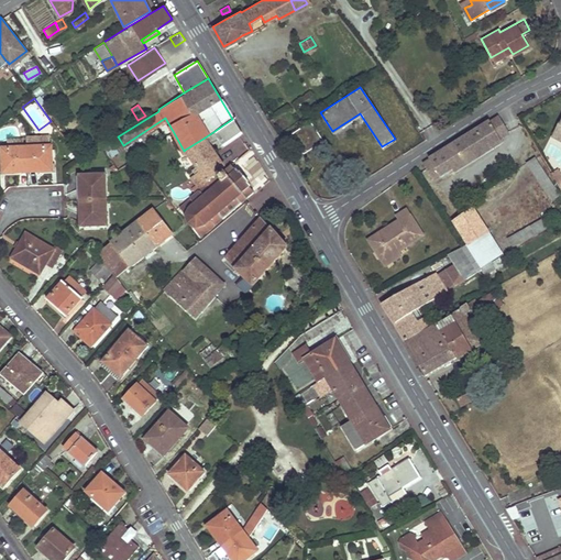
[(497,113),(421,161),(432,178),(451,166),(452,169),(501,139),(498,135),(507,130),(497,113)]
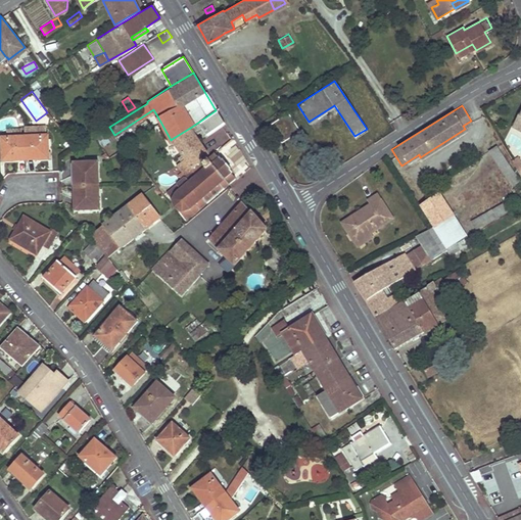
[(520,105),(518,110),(517,110),(510,124),(520,129),(520,105)]
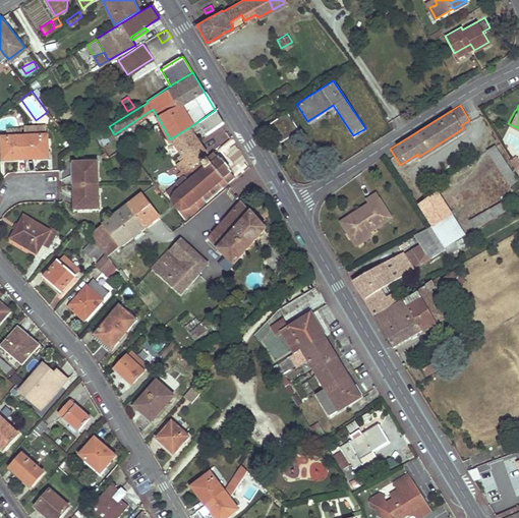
[(215,110),(198,121),(200,126),(206,133),(223,122),(215,110)]
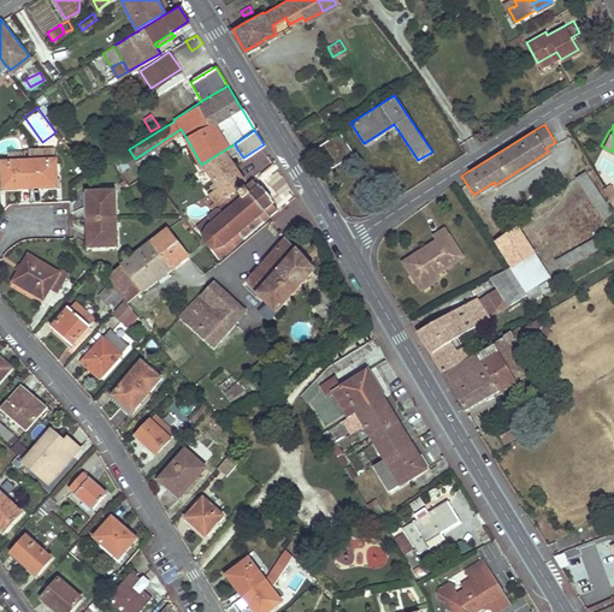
[(338,131),(318,146),(331,166),(353,152),(338,131)]
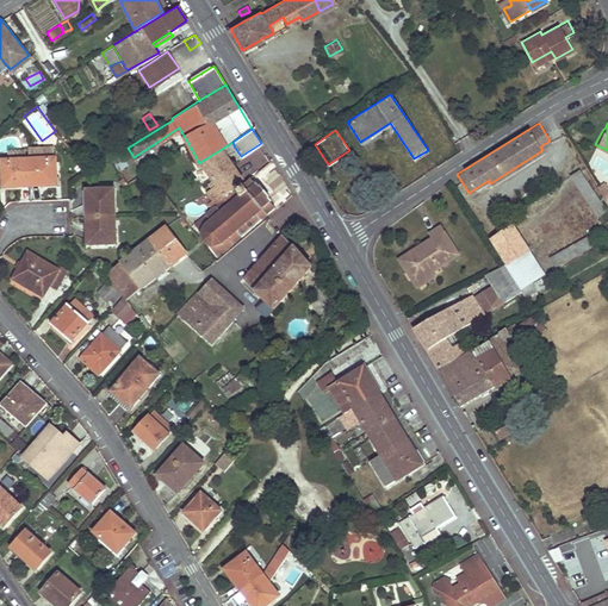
[(233,142),(222,149),(225,154),(235,148),(233,142)]
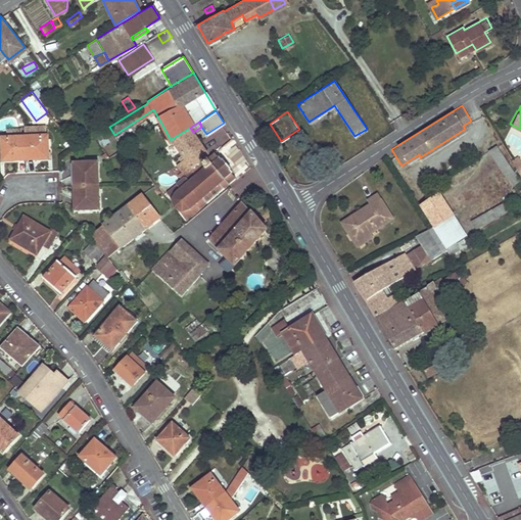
[(44,125),(22,126),(22,134),(44,134),(44,125)]
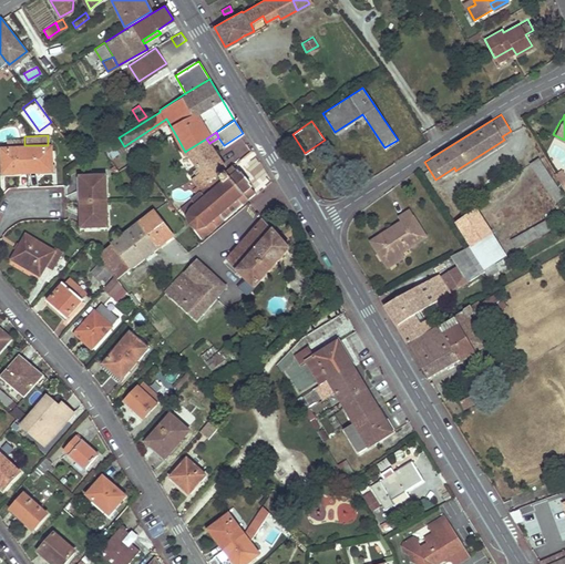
[(116,135),(101,146),(109,157),(124,146),(119,137),(116,135)]
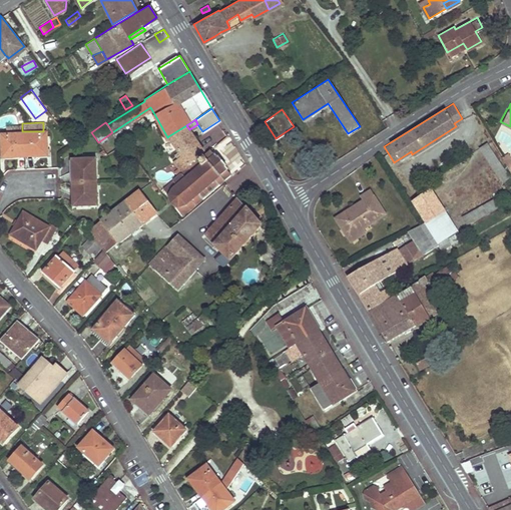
[(186,125),(168,136),(180,153),(172,159),(180,169),(203,150),(189,129),(186,125)]
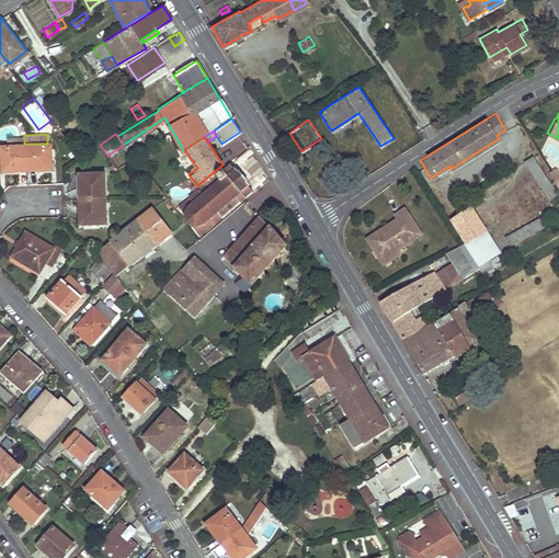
[(24,144),(0,145),(1,169),(26,169),(24,144)]
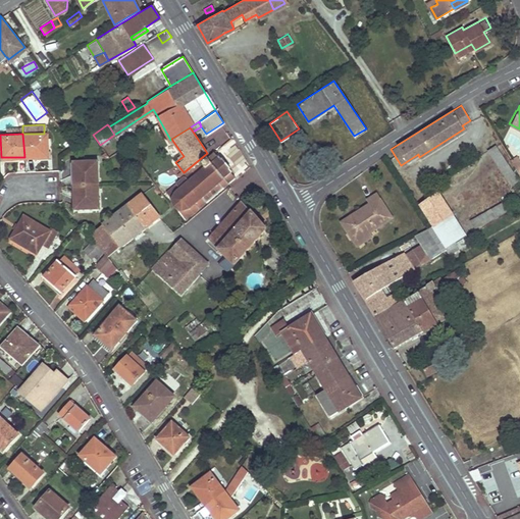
[(44,134),(22,134),(24,157),(46,155),(45,134),(44,134)]
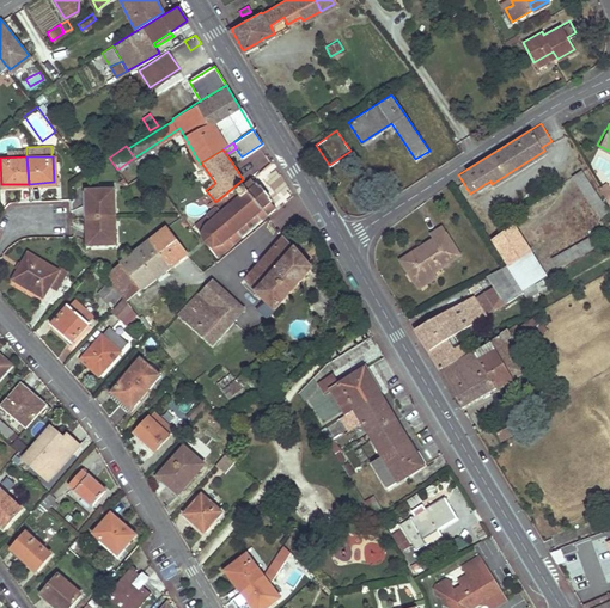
[(580,169),(569,176),(595,210),(604,203),(580,169)]
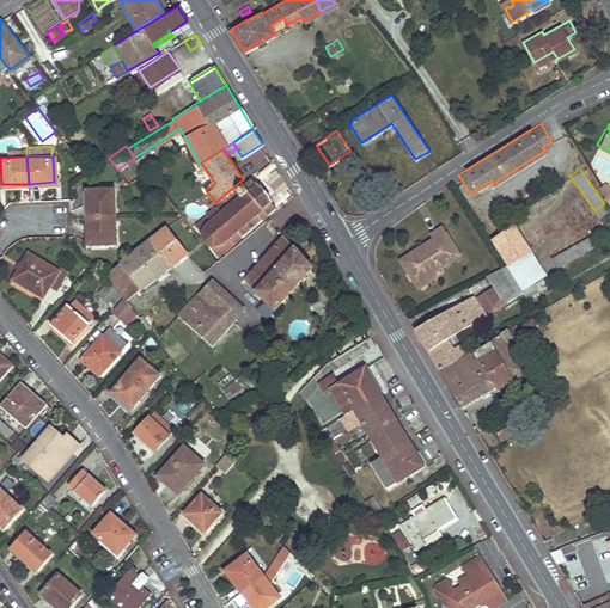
[(233,241),(275,207),(269,200),(272,198),(268,195),(269,194),(260,184),(258,185),(255,180),(254,182),(249,177),(206,214),(209,217),(203,221),(199,232),(202,241),(212,246),(221,244),(227,238),(231,241),(233,241)]
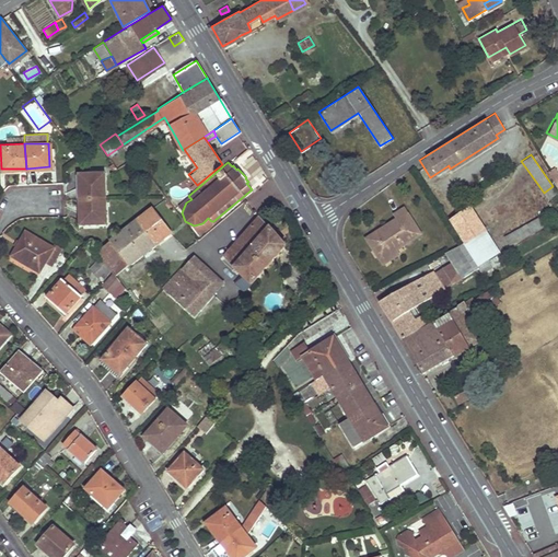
[(557,174),(551,164),(545,169),(551,180),(557,174)]
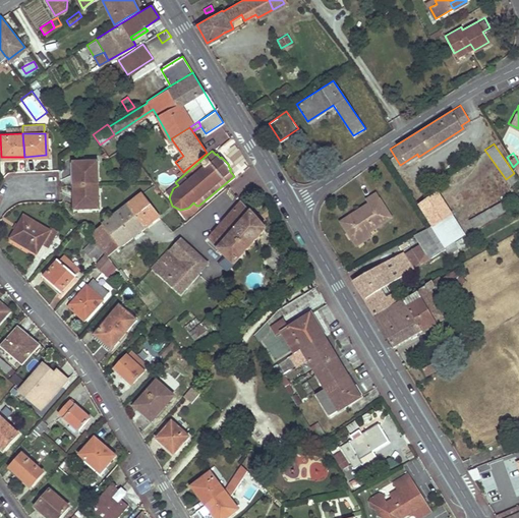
[(97,160),(72,161),(73,183),(98,182),(97,160)]
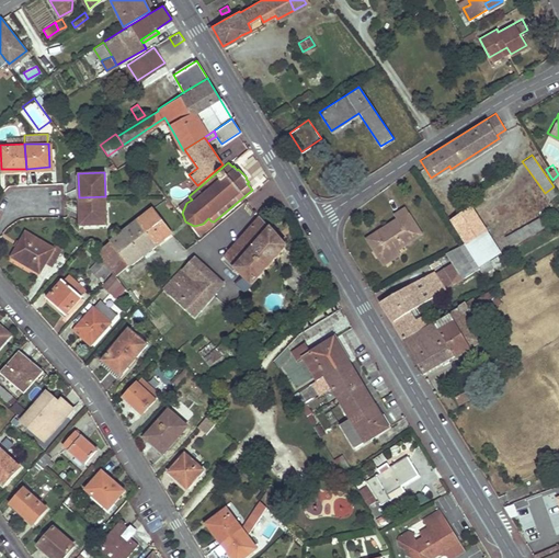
[(105,196),(79,197),(79,223),(105,221),(105,196)]
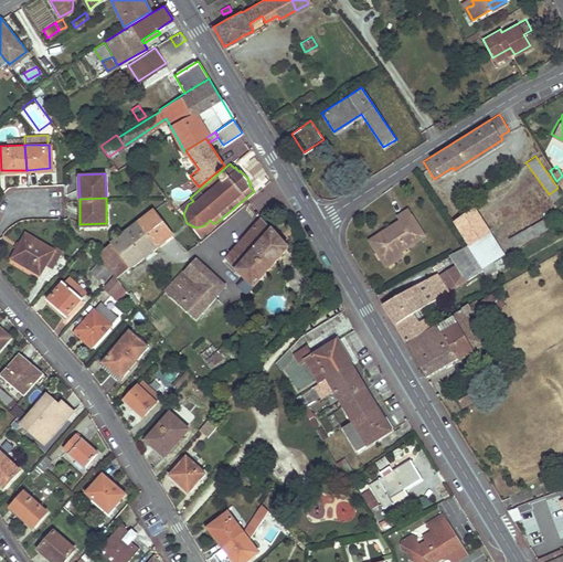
[(473,207),(454,219),(469,242),(479,236),(488,230),(473,207)]
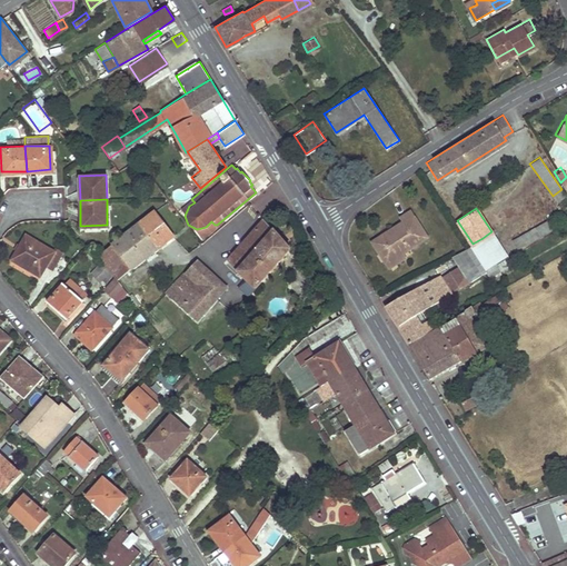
[(153,210),(98,252),(102,259),(109,268),(115,275),(117,277),(172,234),(153,210)]
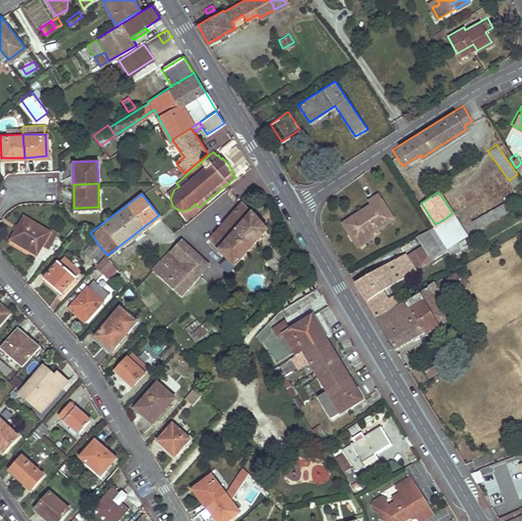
[(377,193),(368,199),(371,203),(343,221),(357,244),(372,235),(370,231),(392,217),(377,193)]
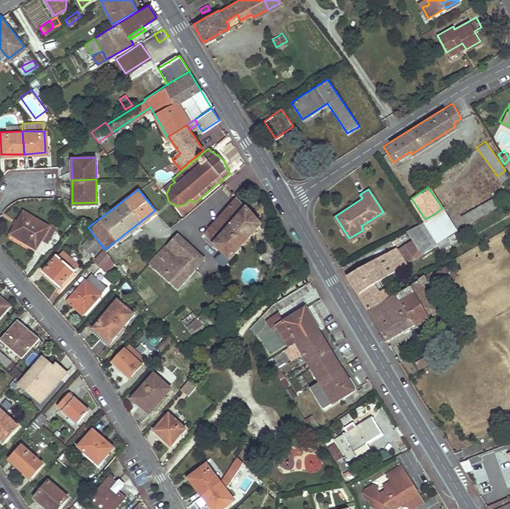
[(236,196),(204,232),(228,258),(260,223),(236,196)]
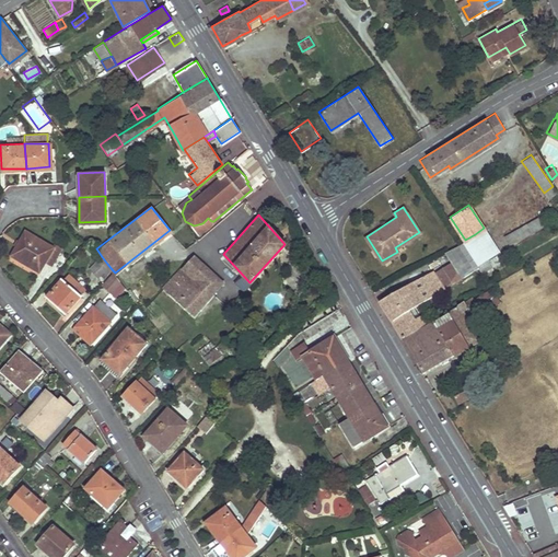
[(511,241),(542,224),(537,217),(507,232),(511,241)]
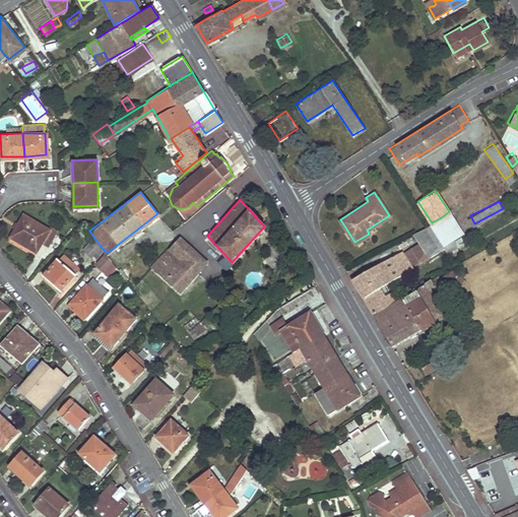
[(54,232),(23,213),(10,235),(35,250),(42,240),(47,244),(54,232)]
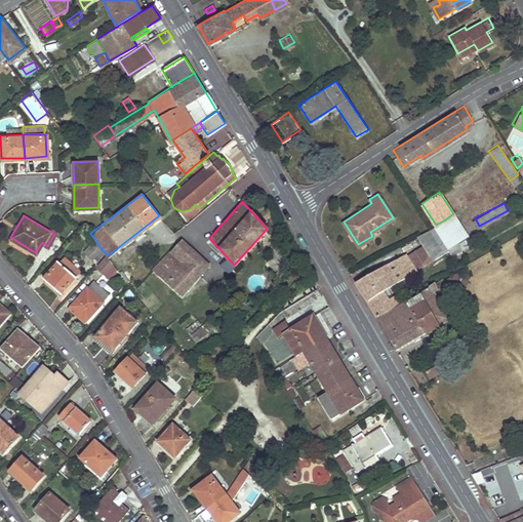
[(436,225),(433,226),(446,247),(457,241),(458,240),(445,219),(436,225)]
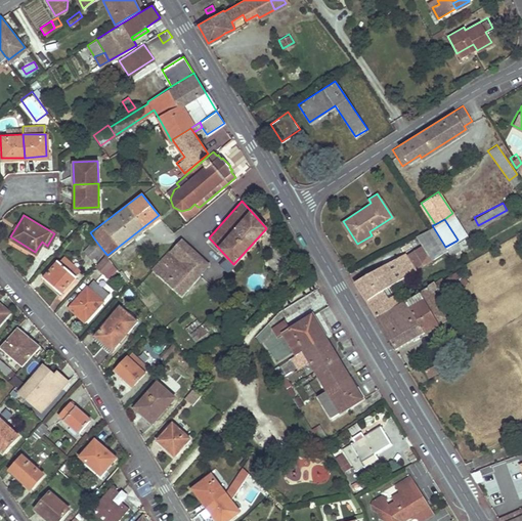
[(457,241),(445,247),(432,225),(416,234),(431,259),(446,249),(450,254),(460,247),(457,241)]
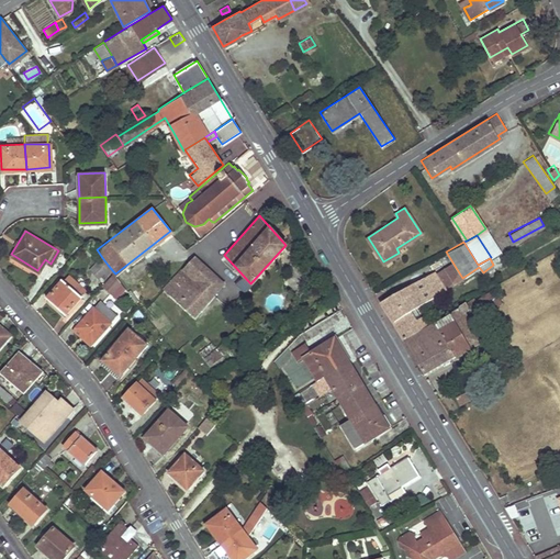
[(108,265),(101,256),(90,268),(99,276),(108,265)]
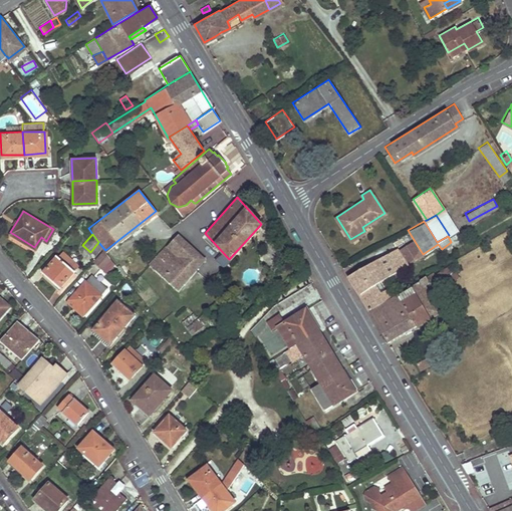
[(176,234),(150,264),(177,288),(204,258),(176,234)]
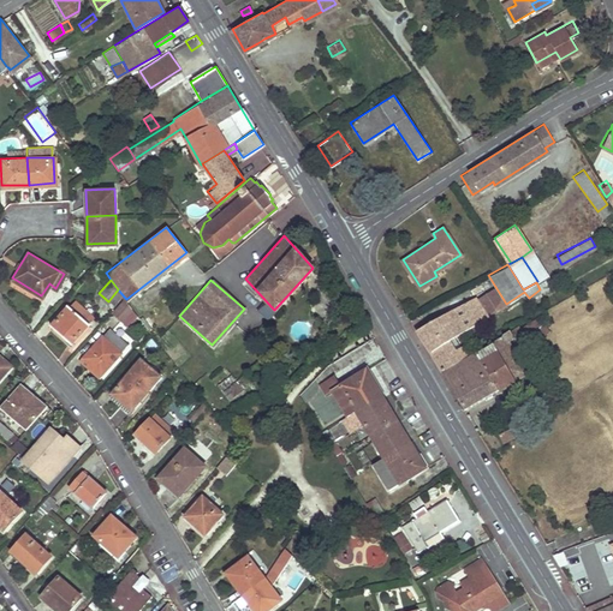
[(475,295),(415,329),(428,351),(454,334),(476,321),(474,316),(484,310),(475,295)]
